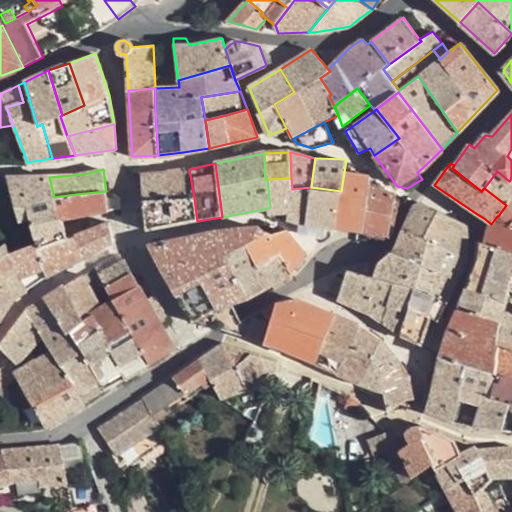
[(179,200),(194,198),(189,169),(167,172),(171,200),(179,200)]
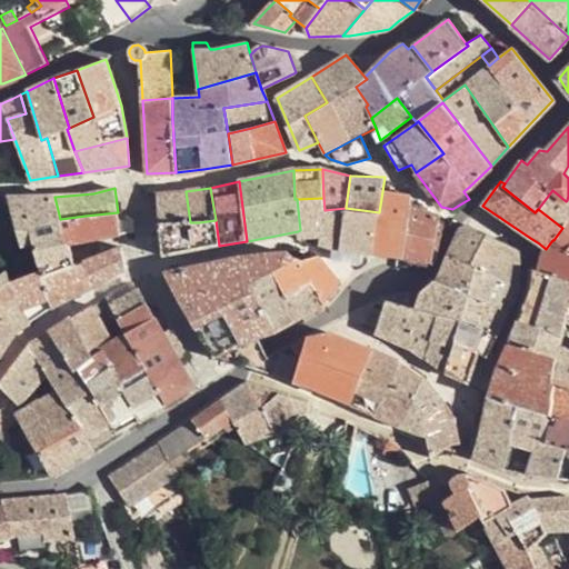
[(568,219),(568,200),(567,200),(566,201),(552,190),(538,209),(562,228),(568,219)]
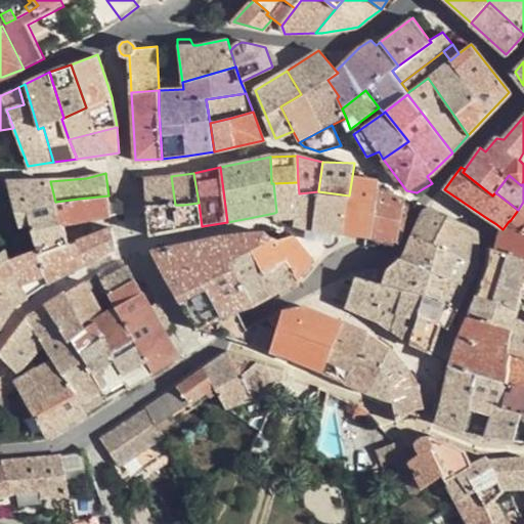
[(175,205),(171,176),(143,177),(146,207),(175,205)]
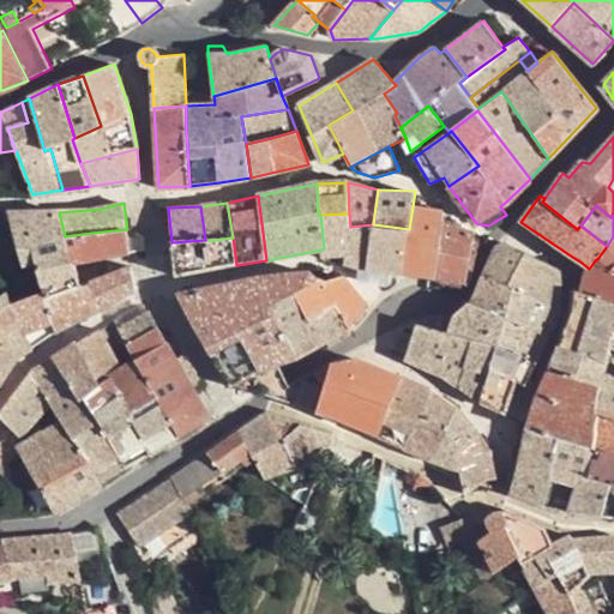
[(445,211),(413,206),(409,229),(403,272),(435,277),(443,223),(445,211)]
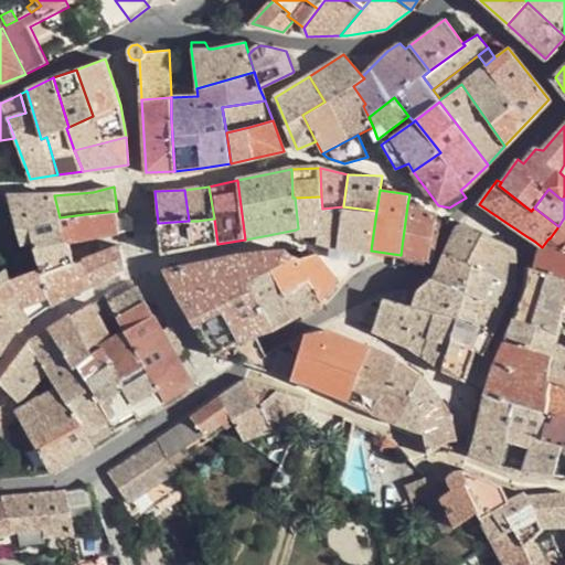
[(41,265),(42,268),(45,274),(75,263),(84,259),(92,256),(89,246),(73,253),(70,243),(66,244),(60,217),(54,195),(8,196),(21,244),(32,241),(40,266),(41,265)]
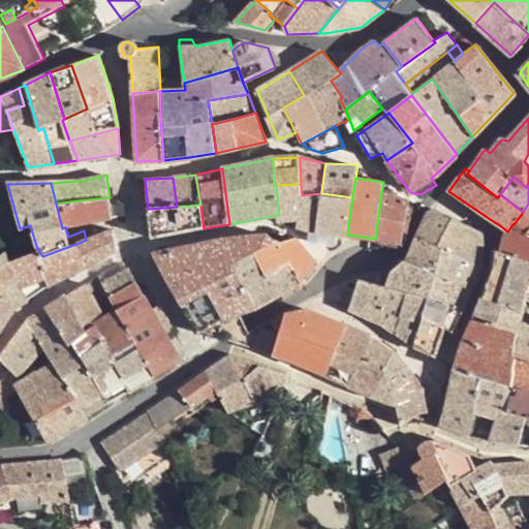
[(314,242),(315,242),(321,193),(302,195),(301,184),(276,185),(279,214),(277,215),(278,221),(309,229),(309,235),(309,237),(309,239),(309,240),(310,241),(311,242),(314,242)]
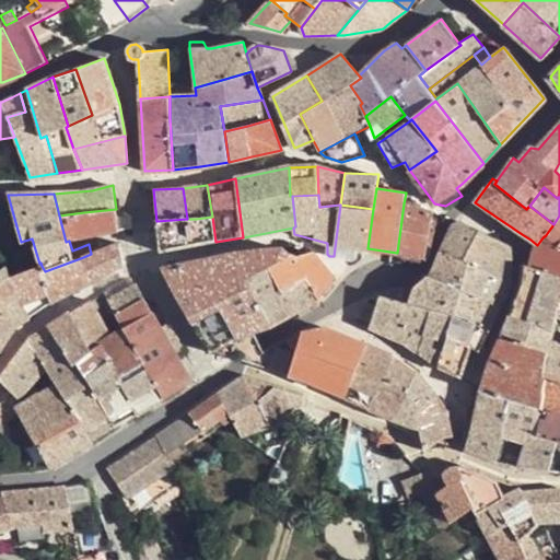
[(404,203),(397,253),(424,258),(433,212),(404,203)]
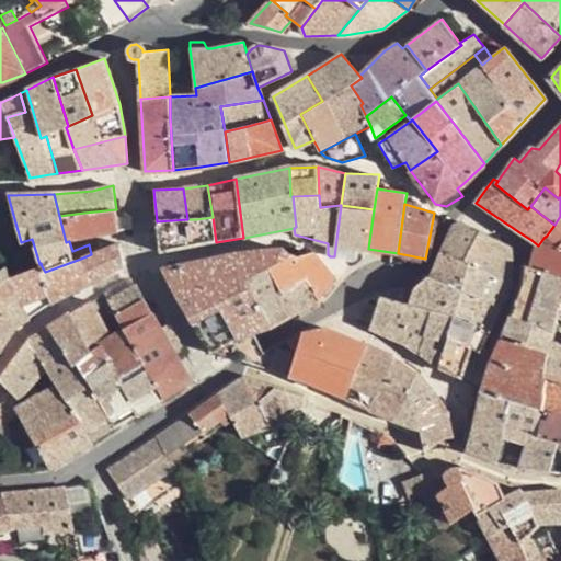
[(358,248),(368,249),(374,209),(341,205),(334,256),(354,260),(356,259),(357,258),(358,248)]
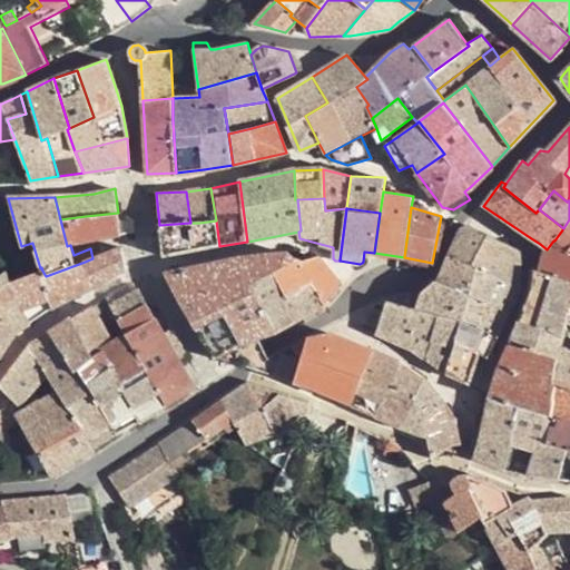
[(86,216),(60,219),(67,246),(70,245),(100,239),(120,235),(118,213),(86,216)]
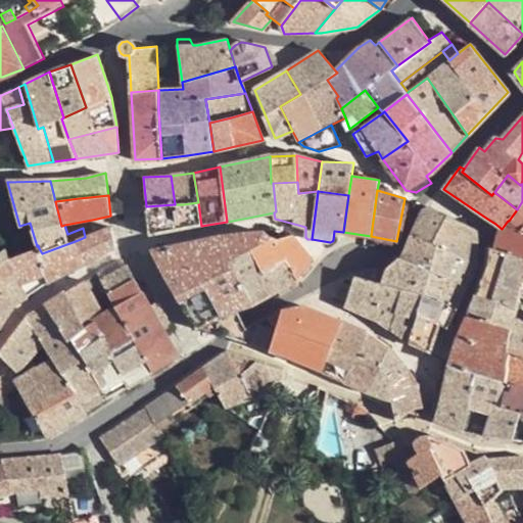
[(522,201),(517,209),(509,221),(508,221),(502,229),(495,224),(487,219),(484,223),(491,228),(489,232),(489,247),(522,257),(522,201)]
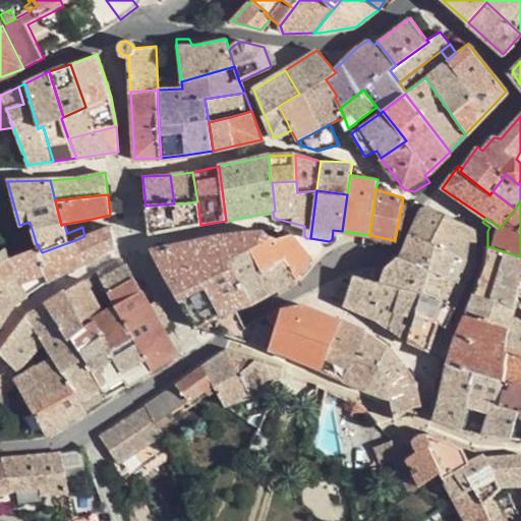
[(200,225),(197,201),(182,204),(174,204),(146,206),(149,235),(200,225)]
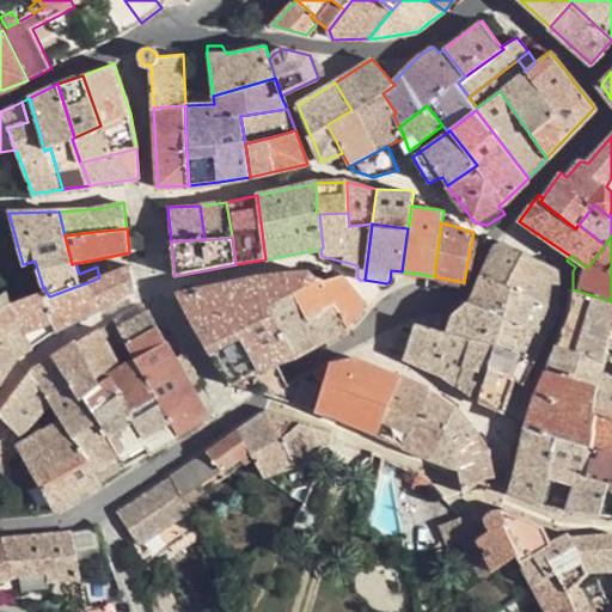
[(483,274),(508,286),(524,251),(505,242),(495,245),(483,274)]
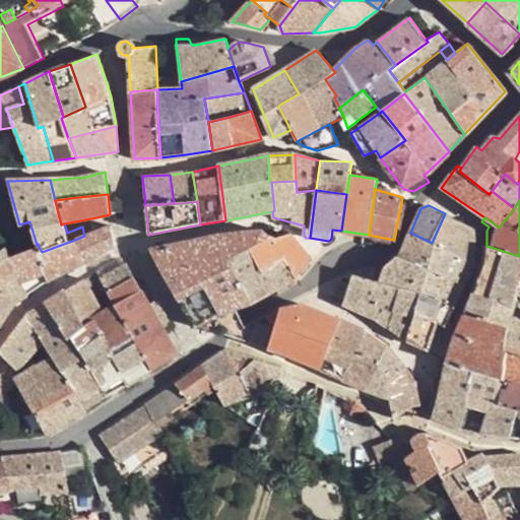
[(432,243),(435,244),(474,260),(473,251),(474,245),(473,226),(445,213),(432,243)]
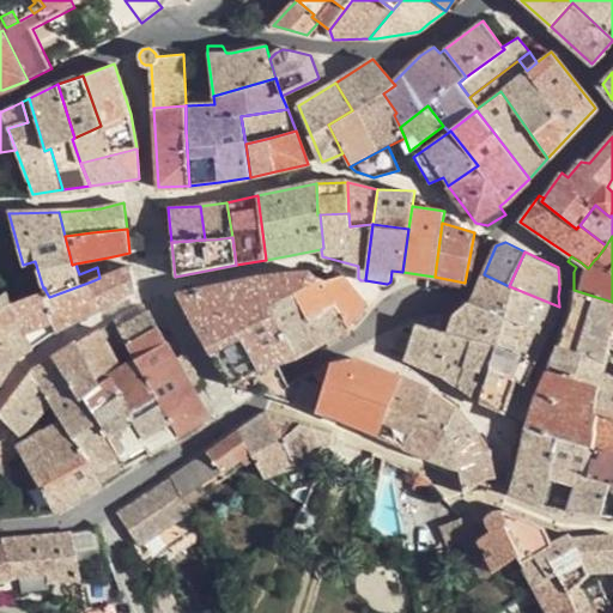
[(46,291),(12,303),(23,327),(34,346),(59,331),(117,301),(137,289),(132,266),(113,273),(99,278),(91,281),(82,285),(49,297),(46,291)]
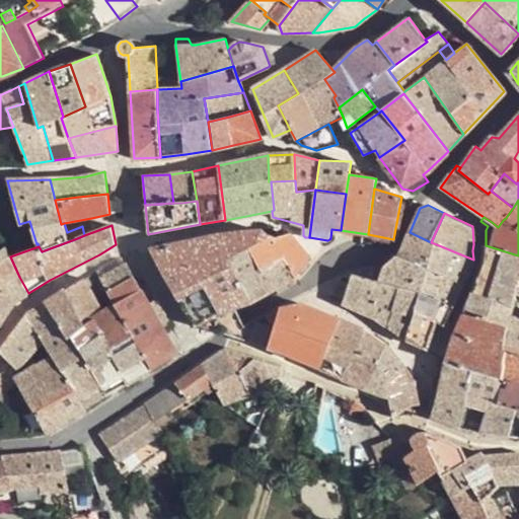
[(250,247),(268,238),(262,231),(215,236),(150,250),(195,328),(198,326),(216,331),(220,329),(223,312),(235,307),(251,301),(228,260),(250,247)]
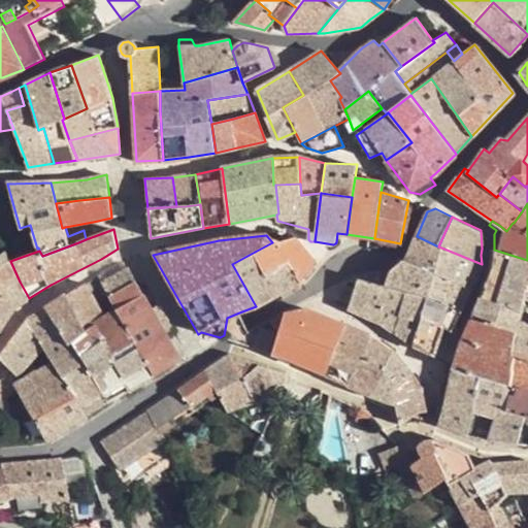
[(429,295),(435,273),(441,248),(438,246),(417,236),(406,261),(403,260),(390,272),(386,287),(405,292),(427,297),(429,298),(429,295)]
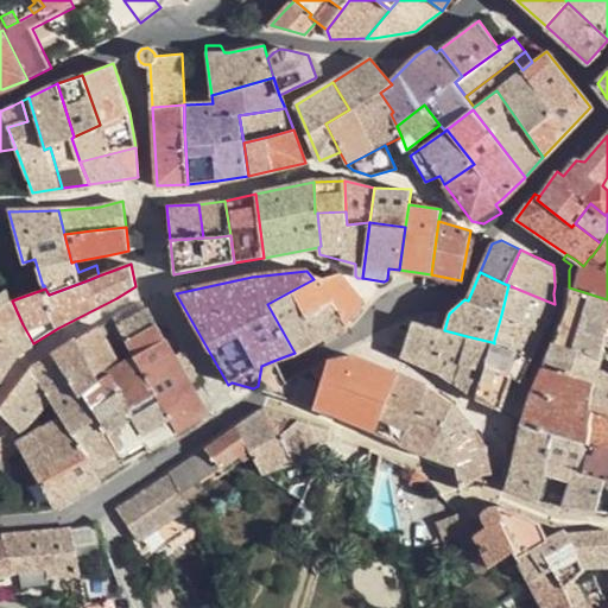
[(340,315),(347,324),(366,303),(340,273),(324,279),(334,302),(340,315)]
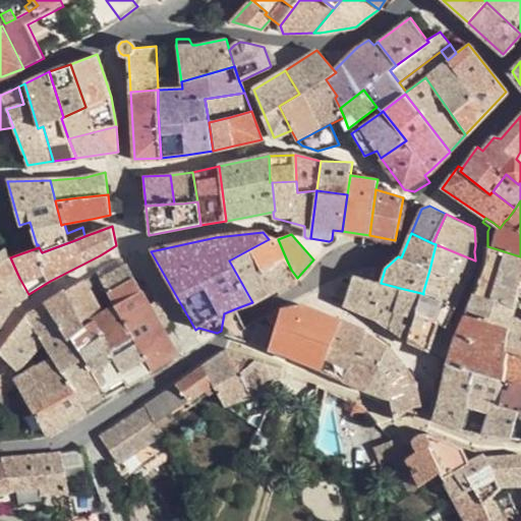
[(251,248),(273,291),(297,278),(291,270),(286,258),(278,239),(272,237),(269,239),(251,248)]
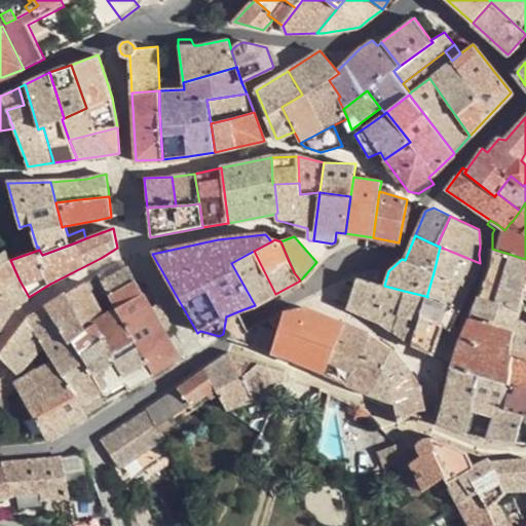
[(434,272),(470,288),(480,263),(440,247),(434,272)]
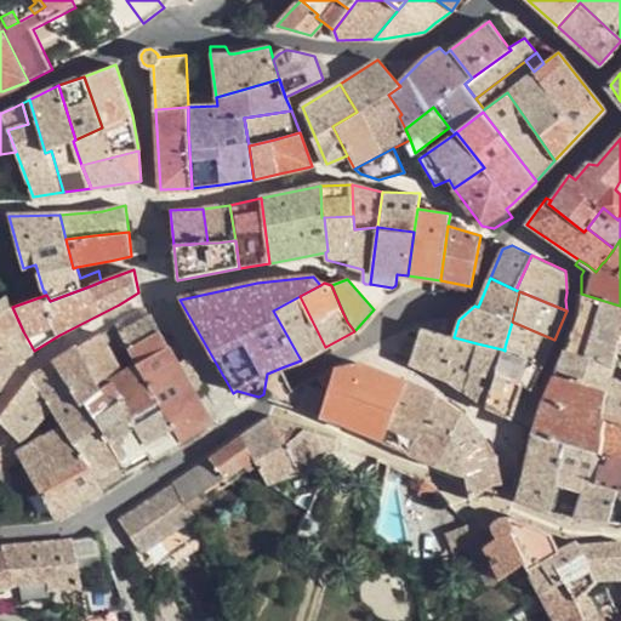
[(620,346),(620,306),(581,294),(579,315),(558,371),(574,376),(585,354),(615,366),(619,353),(620,346)]
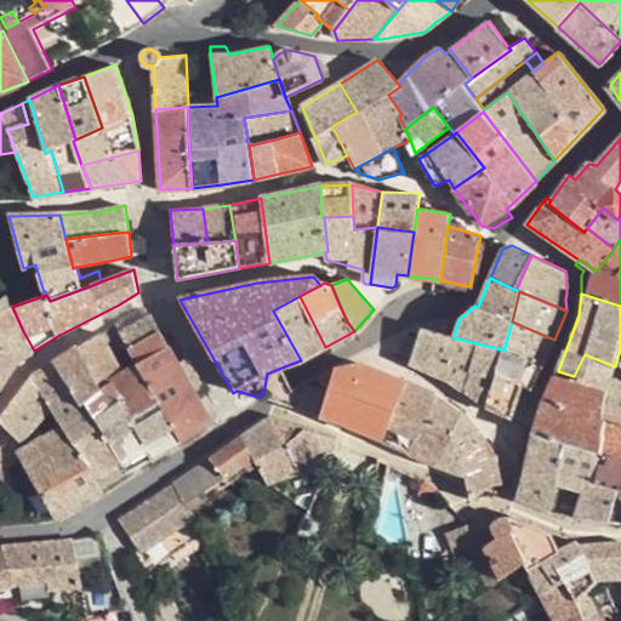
[(0,387),(20,360),(34,351),(23,331),(12,307),(9,295),(0,300),(0,387)]
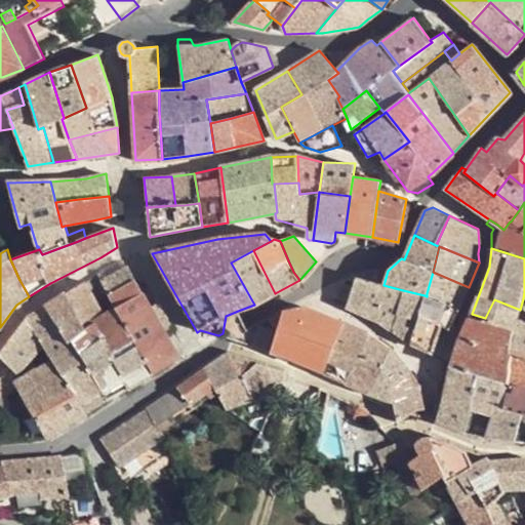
[(254,305),(275,293),(253,250),(231,263),(254,305)]
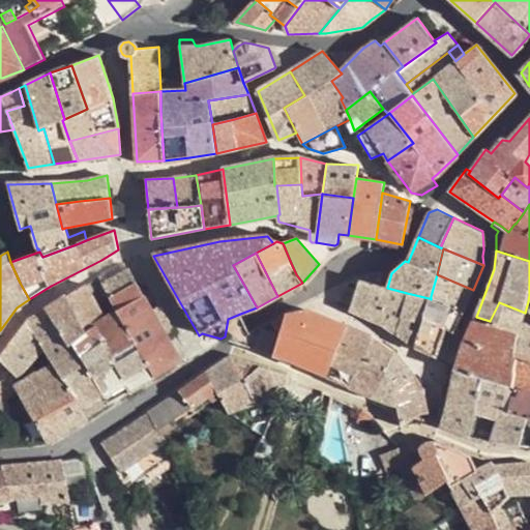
[(102,285),(117,311),(145,296),(130,269),(102,285)]
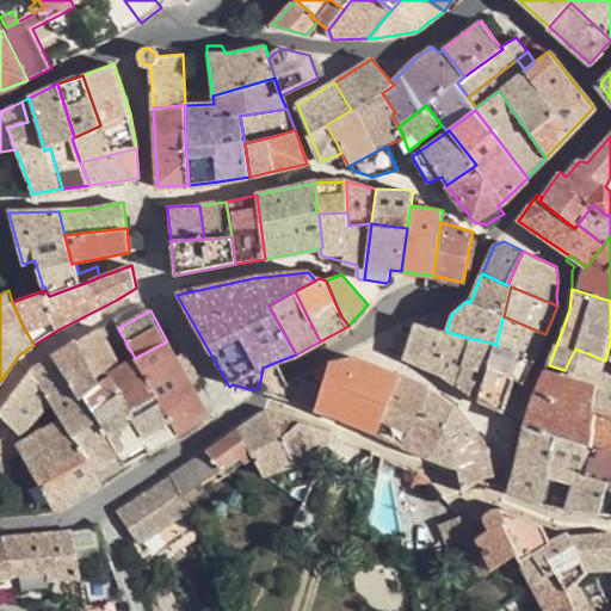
[(535,358),(545,334),(504,316),(497,341),(535,358)]
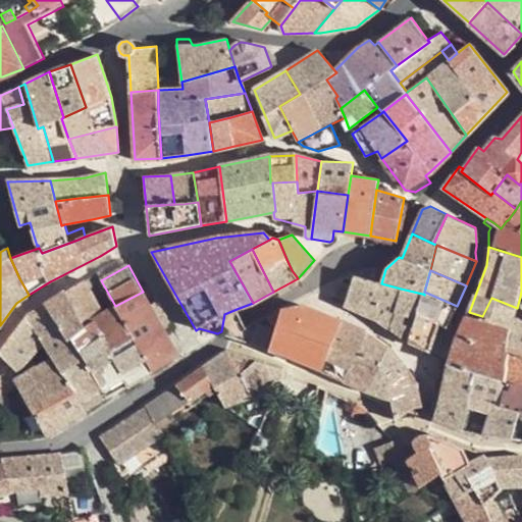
[(376,318),(389,328),(401,289),(381,283),(380,286),(354,277),(345,305),(376,318)]
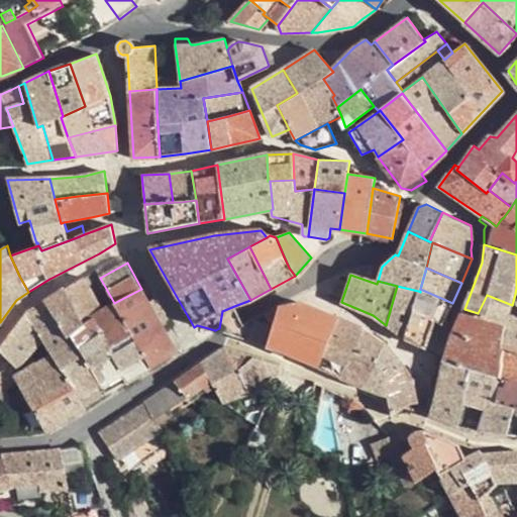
[(94,316),(104,309),(86,276),(65,289),(85,322),(94,316)]
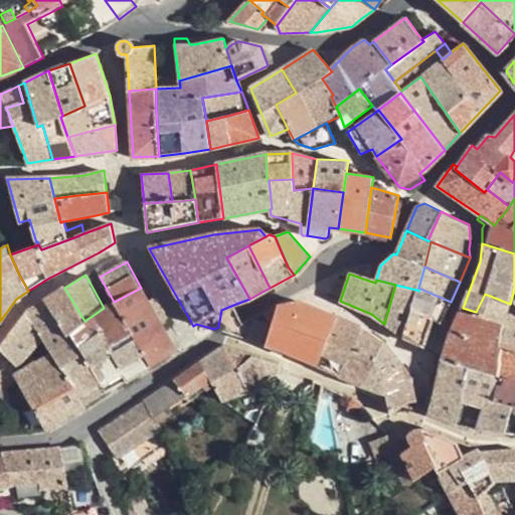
[(411,310),(416,290),(395,285),(384,324),(403,336),(411,310)]
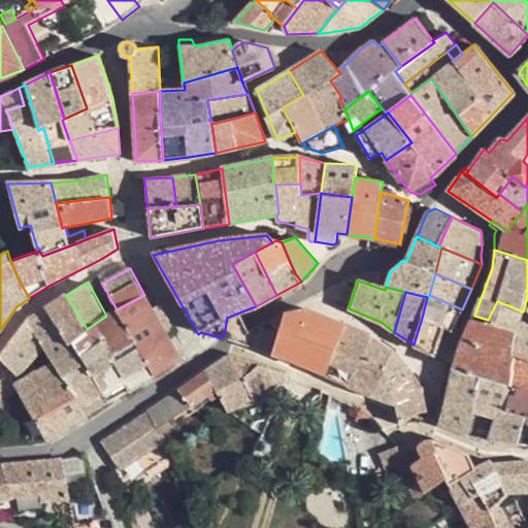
[(66,295),(44,308),(69,347),(75,342),(75,341),(89,331),(87,329),(66,295)]
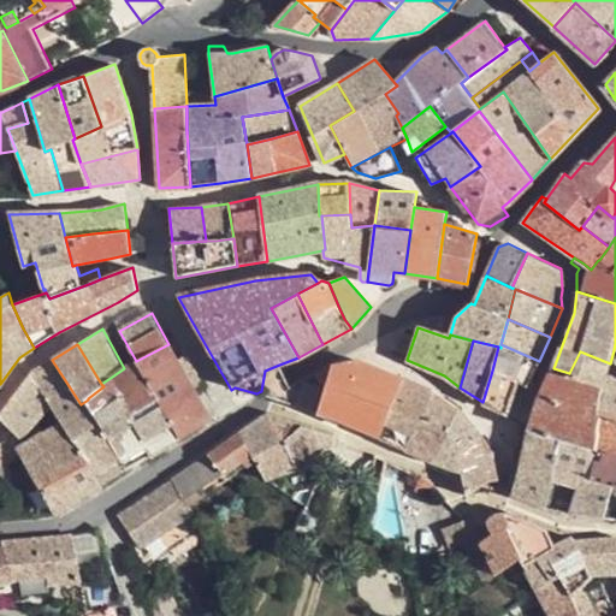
[(136,361),(158,398),(179,438),(212,419),(195,390),(177,359),(169,344),(136,361)]
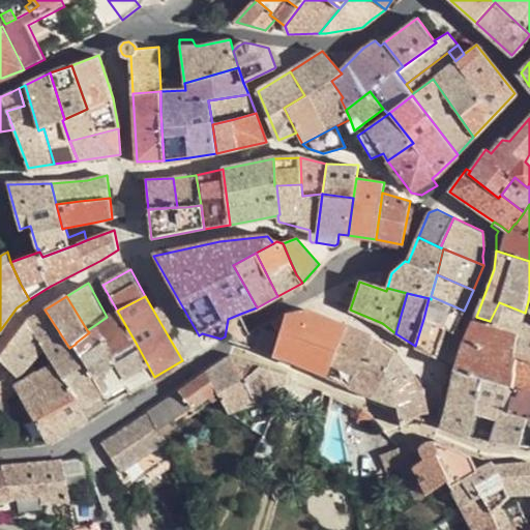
[(429,298),(423,319),(443,328),(454,332),(464,311),(431,296),(431,299),(429,298)]
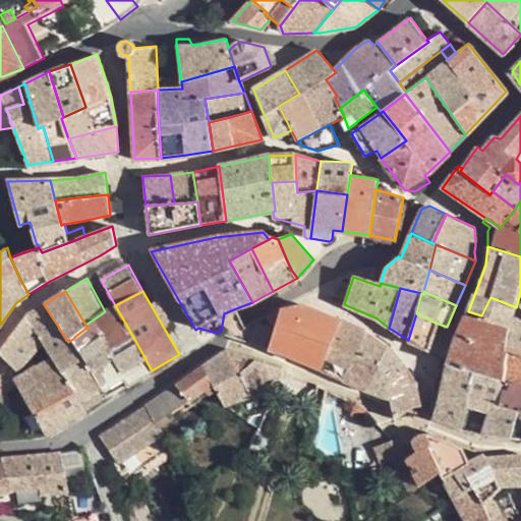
[(520,319),(514,317),(516,307),(490,297),(481,315),(480,319),(510,327),(507,341),(505,350),(508,351),(520,356),(520,319)]
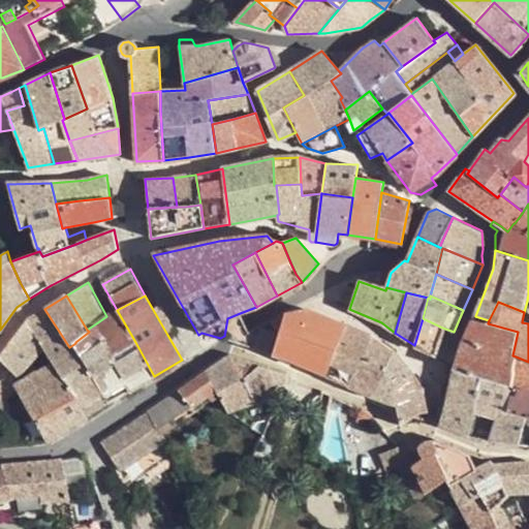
[(176,331),(160,304),(152,308),(167,335),(176,331)]
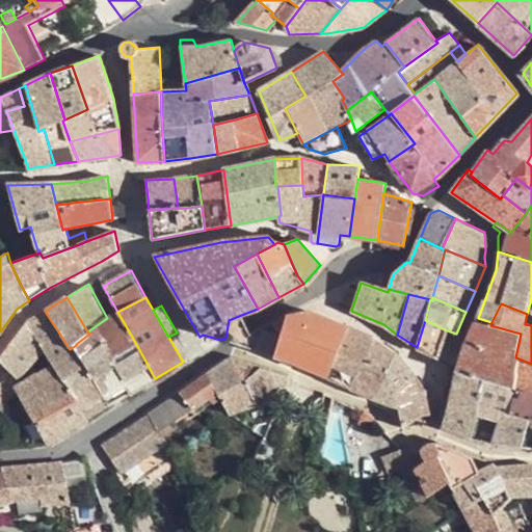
[(97,325),(87,331),(89,334),(76,344),(76,345),(70,349),(45,311),(28,321),(46,349),(54,364),(89,419),(155,378),(136,344),(114,357),(97,325)]
